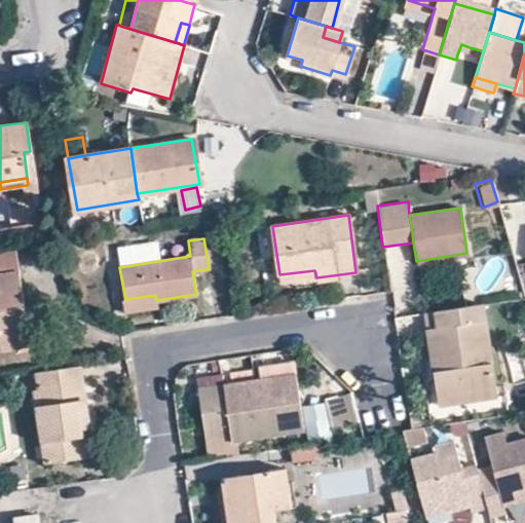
[(12,308),(21,307),(23,307),(13,245),(0,246),(0,349),(20,346),(12,308)]
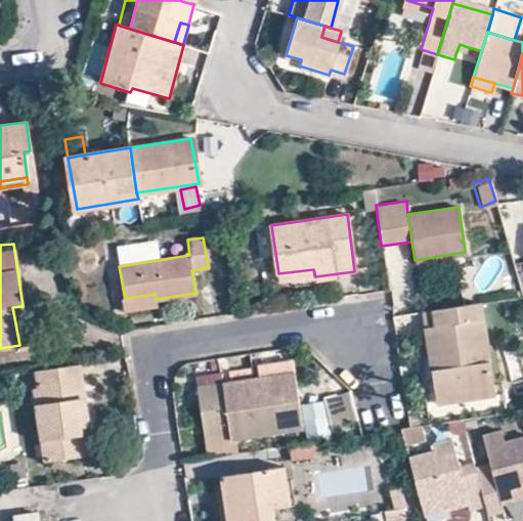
[(279,281),(315,276),(313,269),(278,273),(279,281)]
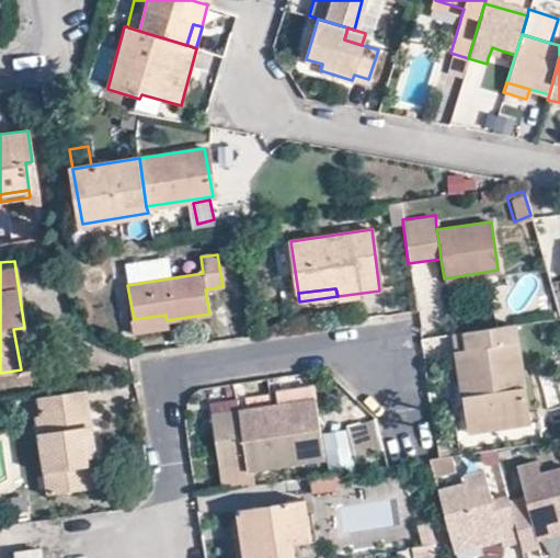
[(168,328),(167,320),(166,316),(166,315),(134,319),(130,319),(134,332),(134,333),(166,328),(168,328)]
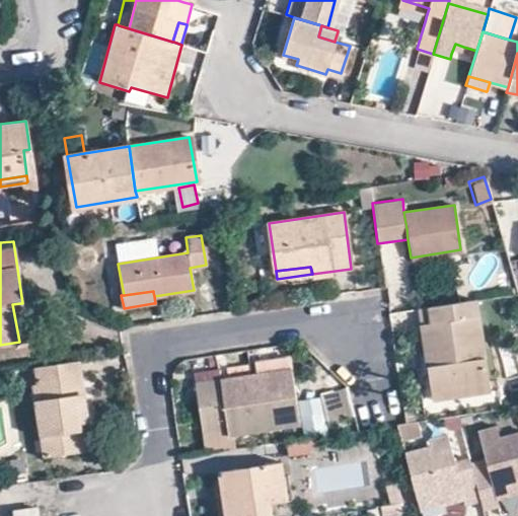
[(504,304),(513,303),(512,294),(502,296),(504,304)]
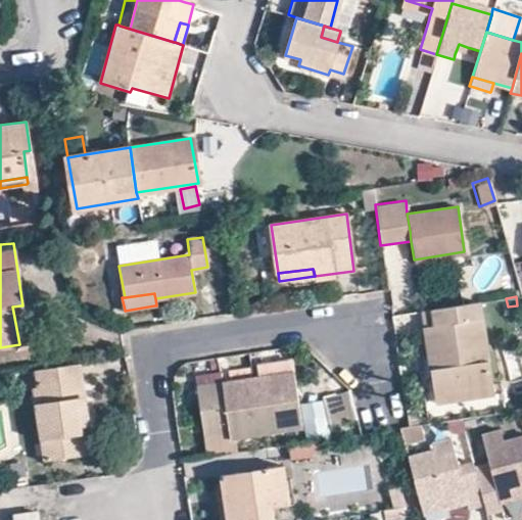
[(435,391),(491,383),(479,302),(431,310),(433,325),(440,369),(431,370),(434,391),(435,391)]
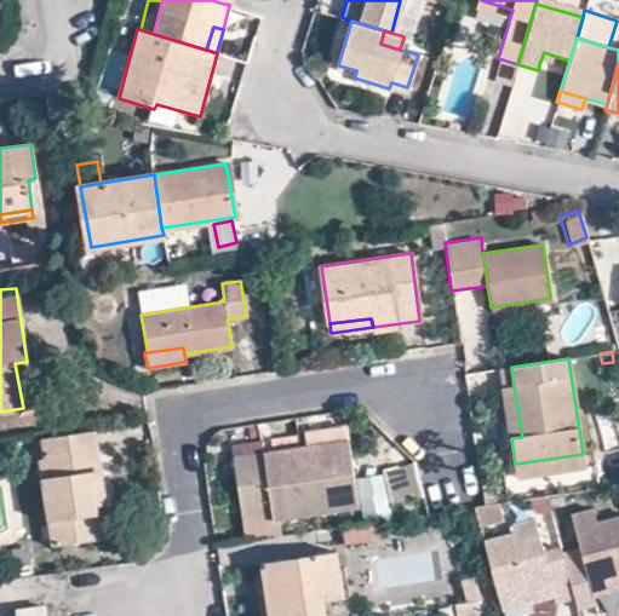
[(24,362),(15,363),(23,408),(30,407),(24,362)]
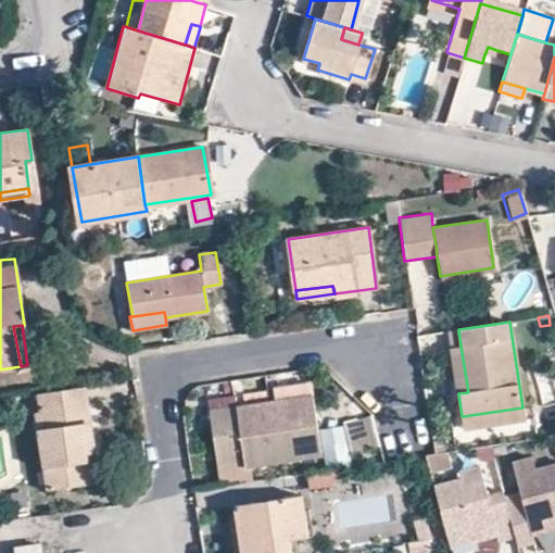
[(451,348),(458,393),(468,392),(461,346),(451,348)]
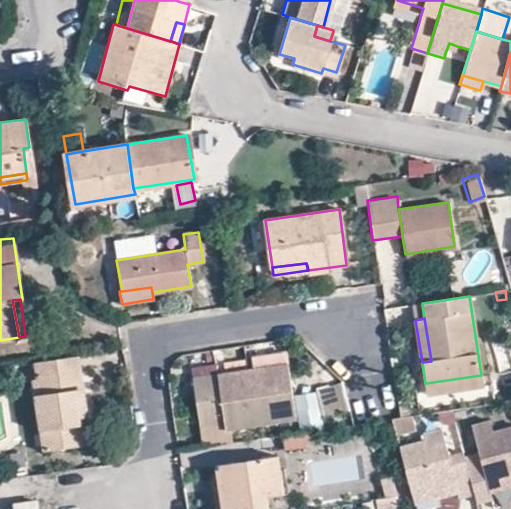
[(84,418),(85,418),(77,355),(36,360),(37,377),(33,378),(42,449),(81,444),(80,442),(76,420),(76,419),(84,418)]
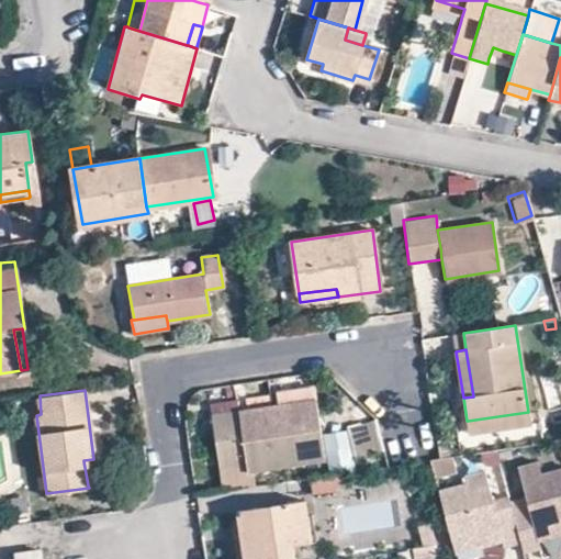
[(211,415),(238,411),(236,398),(209,402),(211,415)]
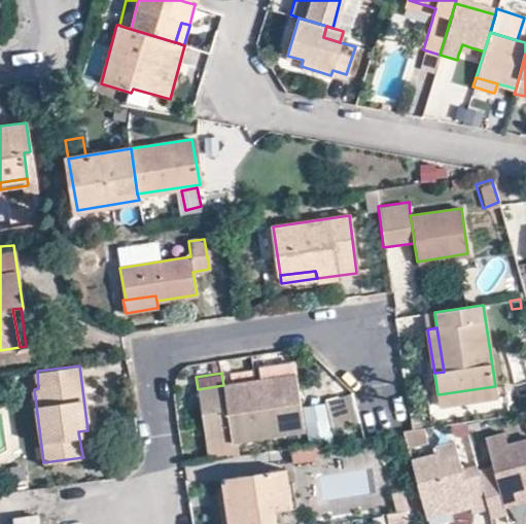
[(223,385),(198,389),(206,435),(210,457),(235,453),(232,431),(290,423),(282,376),(256,380),(256,387),(225,391),(223,385)]
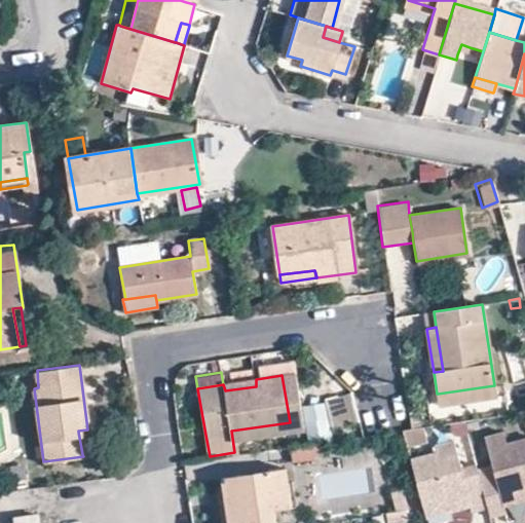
[(496,395),(494,385),(438,394),(437,394),(439,404),(496,395)]
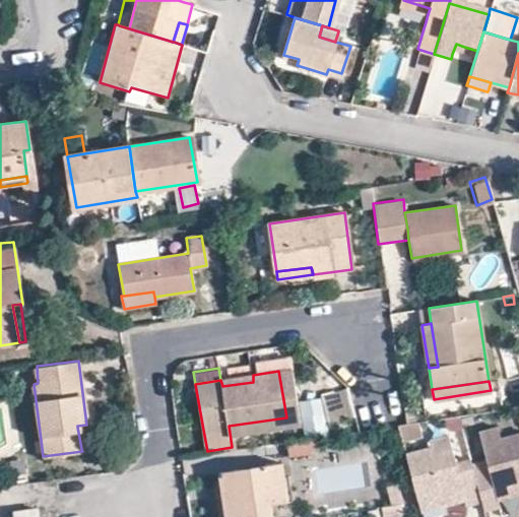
[(349,386),(324,391),(330,419),(355,414),(349,386)]
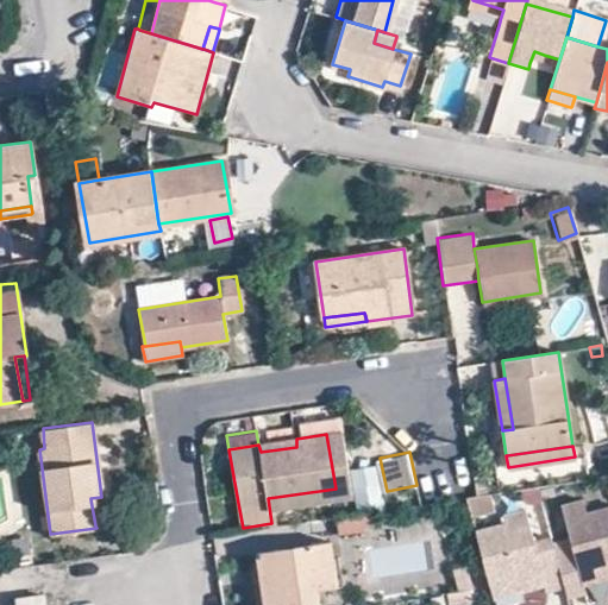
[(378,461),(351,467),(361,509),(388,503),(378,461)]
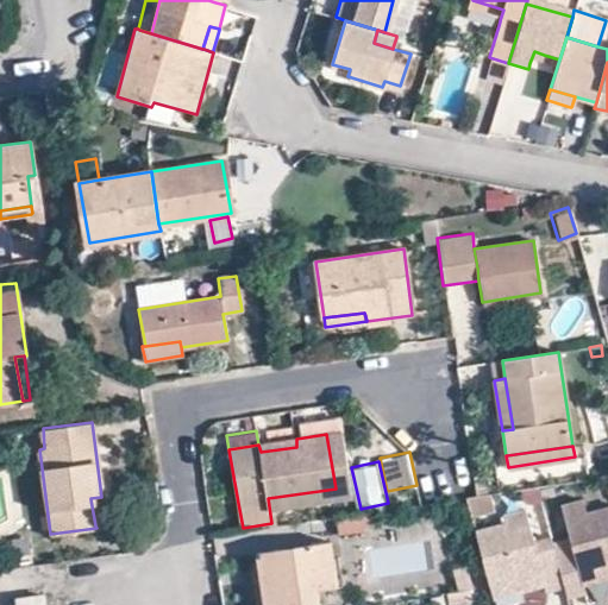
[(338,508),(336,489),(268,498),(270,518),(338,508)]
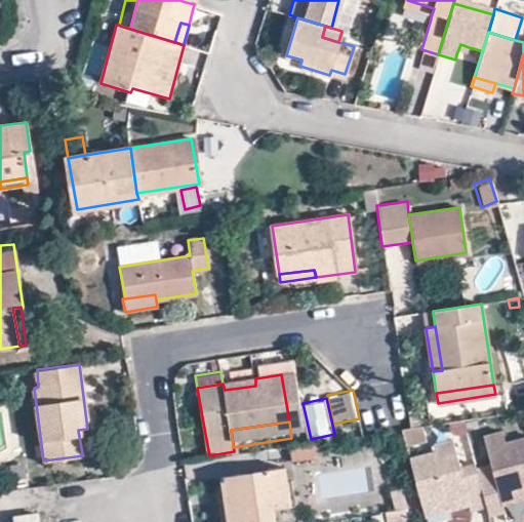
[(420,426),(401,429),(405,444),(424,440),(420,426)]
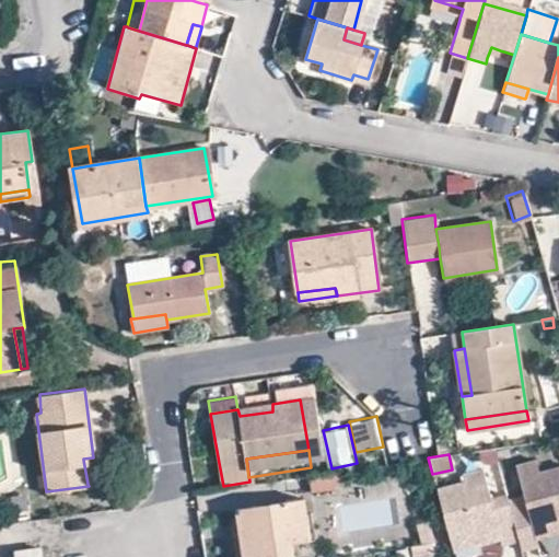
[(96,484),(93,457),(92,457),(83,459),(83,460),(88,484),(89,486),(97,485),(96,484)]
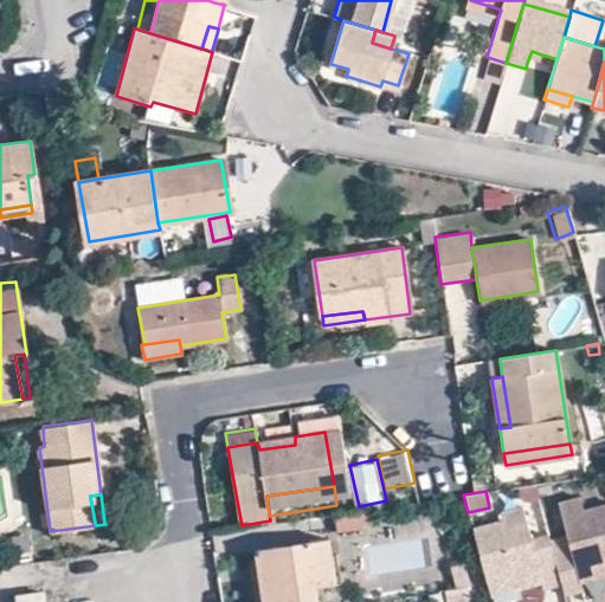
[(603,564),(604,573),(604,506),(581,512),(578,502),(560,506),(570,544),(552,549),(561,584),(564,596),(581,591),(580,584),(577,571),(600,565),(603,564)]
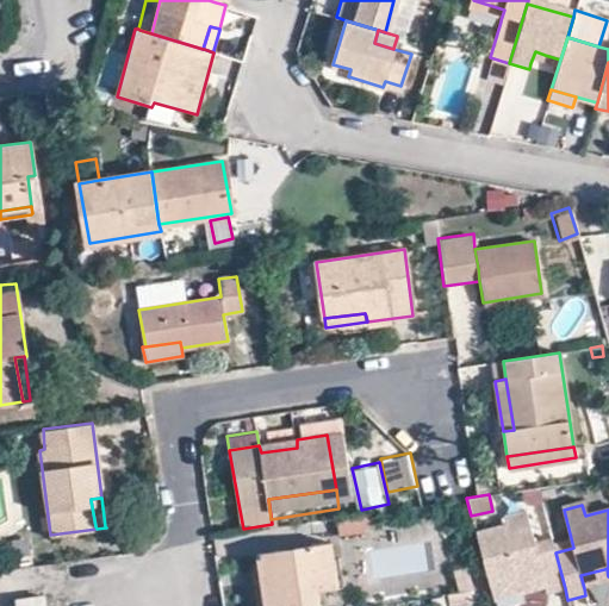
[(539,580),(541,586),(545,594),(565,588),(555,553),(551,535),(534,539),(524,511),(502,516),(503,525),(476,532),(491,592),(539,580)]
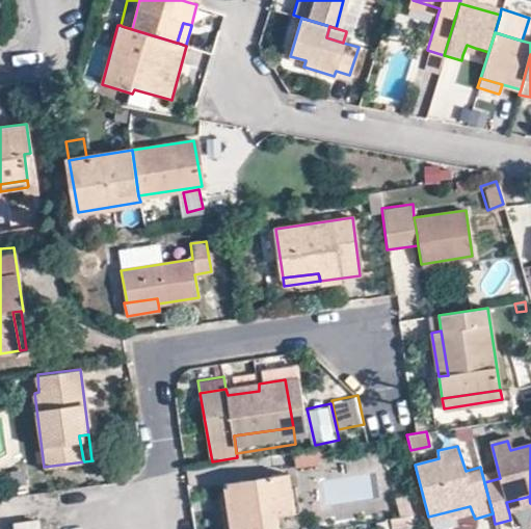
[(241,528),(265,528),(277,526),(276,513),(291,511),(286,474),(223,482),(227,504),(238,503),(241,528)]
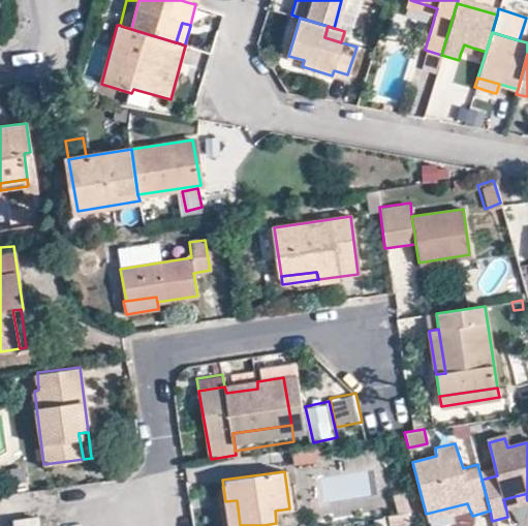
[(527,504),(527,500),(526,493),(524,494),(503,499),(506,511),(527,504)]
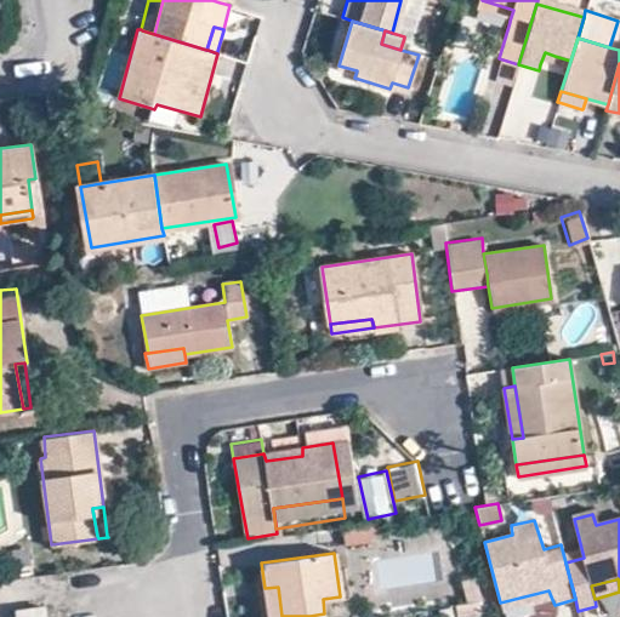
[(282,616),(278,587),(265,588),(269,616),(282,616)]
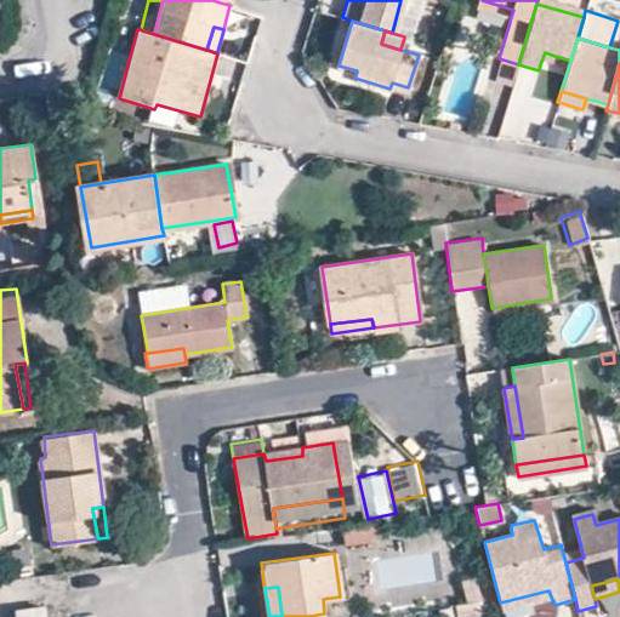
[(550,598),(551,596),(549,590),(500,603),(502,611),(550,598)]
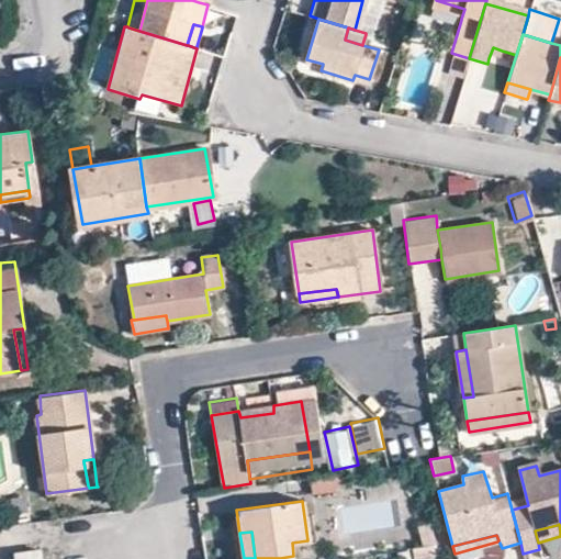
[(413,558),(438,555),(435,544),(412,548),(413,558)]
